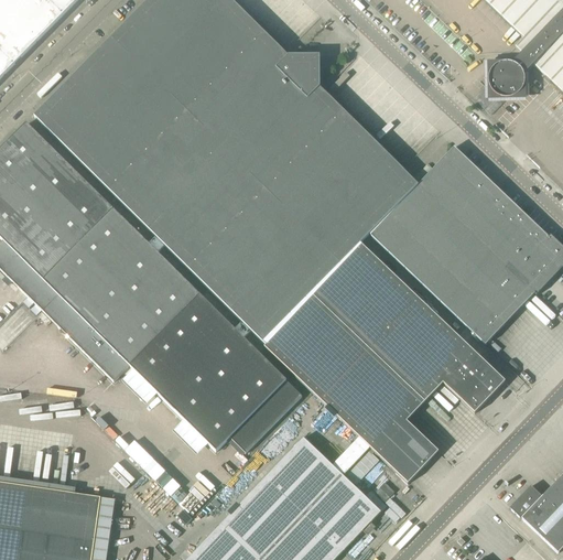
[(0,0),(0,76),(75,0),(0,0)]
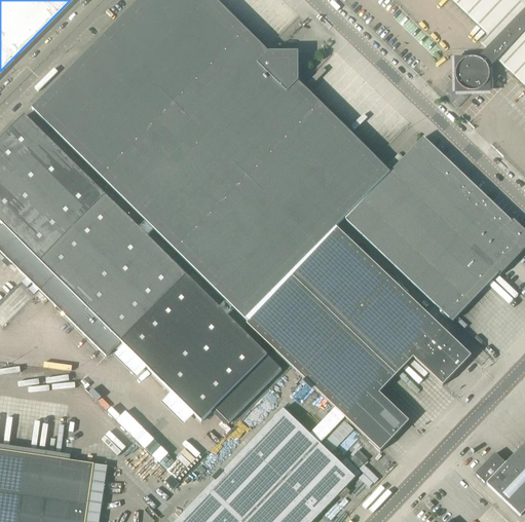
[(137,0),(33,106),(146,218),(154,226),(226,297),(234,306),(249,320),(338,226),(346,217),(390,171),(299,79),(299,49),(269,49),(269,50),(218,0),(137,0)]
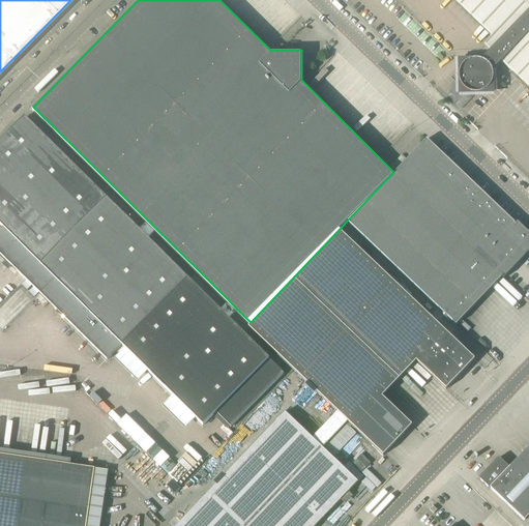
[(458,0),(493,33),(485,41),(491,48),(482,56),(459,56),(459,92),(495,91),(494,66),(502,58),(528,84),(528,0),(458,0)]
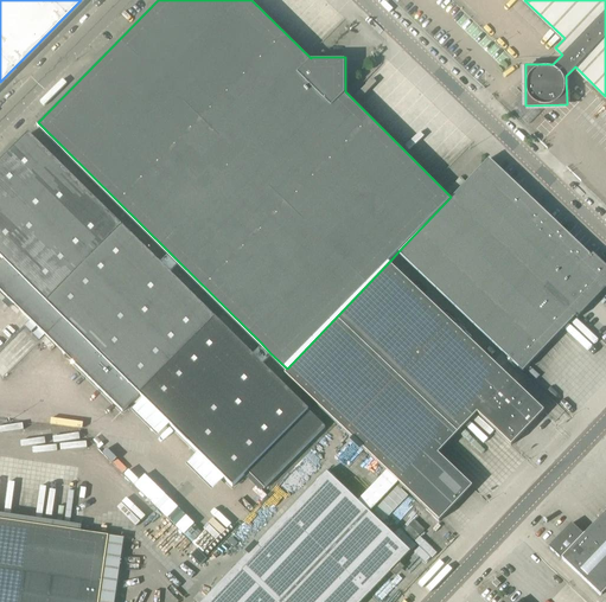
[(178,261),(168,251),(160,260),(29,130),(0,160),(0,253),(4,257),(0,261),(0,286),(123,408),(140,391),(233,484),(244,472),(261,488),(325,423),(262,362),(270,353),(261,343),(253,351),(170,269),(178,261)]
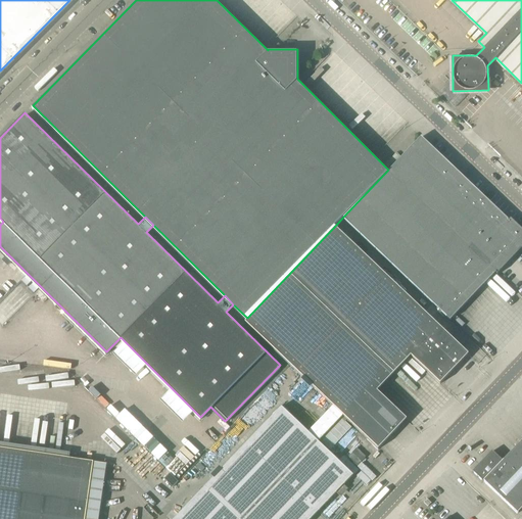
[(421,135),(388,170),(344,216),(451,318),(496,270),(499,272),(521,245),(521,226),(511,216),(509,218),(422,135),(421,135)]
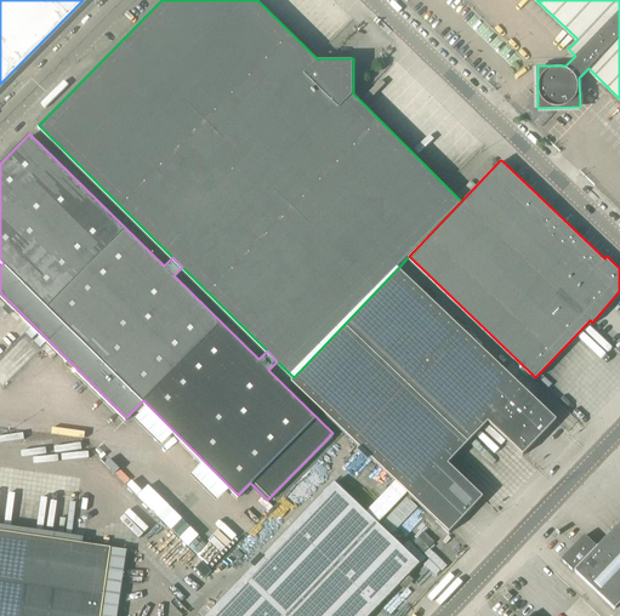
[(365,615),(377,603),(379,604),(420,560),(379,520),(408,490),(450,530),(483,495),(449,461),(489,418),(523,452),(557,417),(399,267),(294,377),(291,380),(397,479),(367,509),(335,479),(204,615),(118,615),(128,548),(112,546),(112,539),(0,525),(0,615),(365,615)]
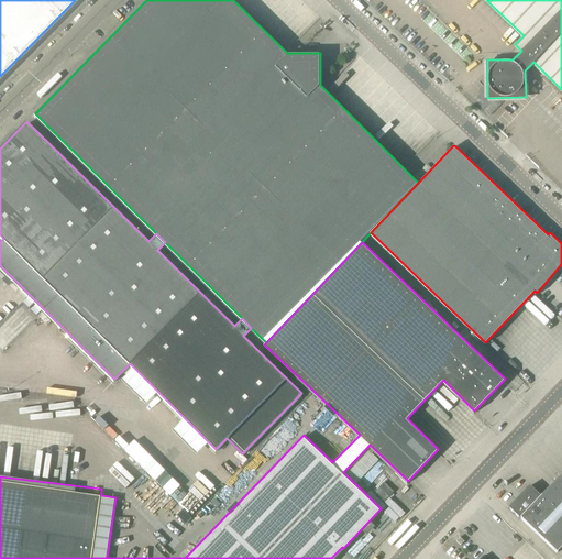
[(561,471),(541,493),(530,483),(510,504),(558,550),(561,546),(561,471)]
